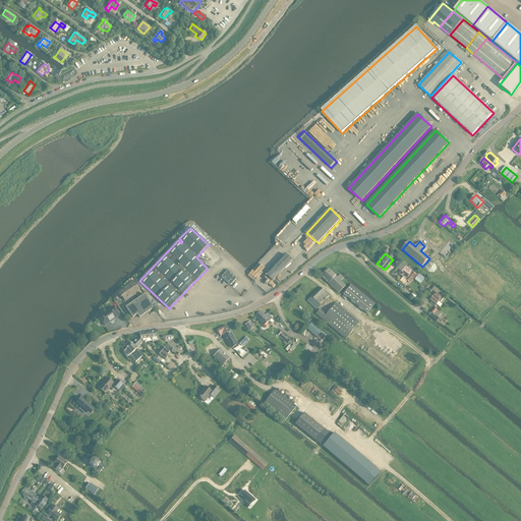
[(267,276),(273,282),(292,261),(286,255),(267,276)]
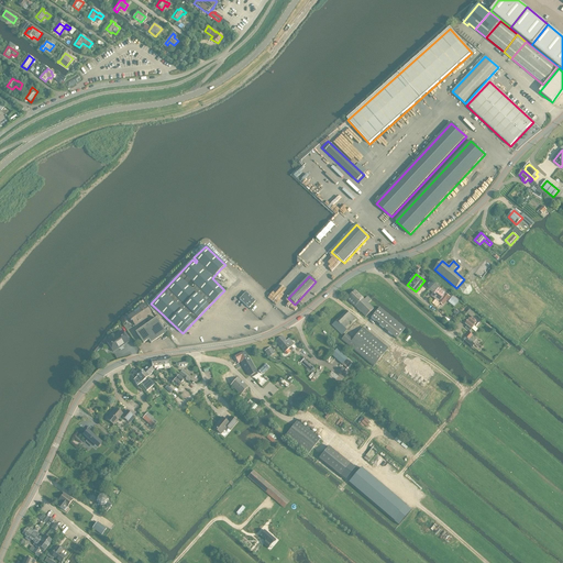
[(429,279),(423,286),(429,290),(434,284),(429,279)]
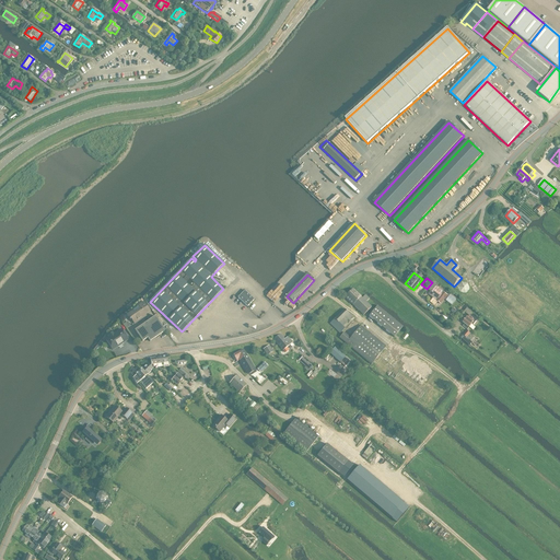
[(461,281),(457,286),(459,292),(466,292),(469,288),(467,282),(461,281)]
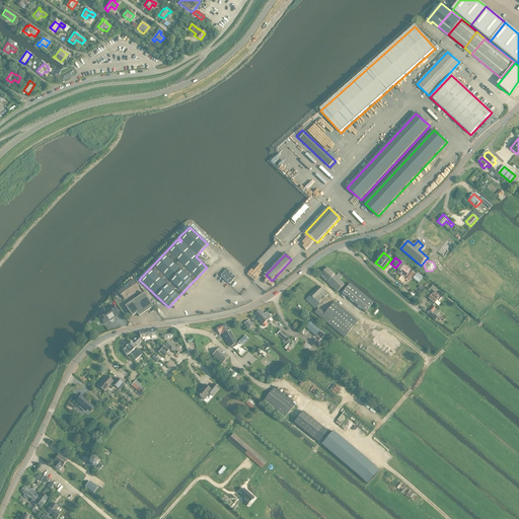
[(395,274),(398,277),(399,275),(401,276),(409,282),(412,278),(414,279),(417,275),(404,265),(401,262),(400,262),(395,268),(400,271),(398,273),(397,271),(395,274)]
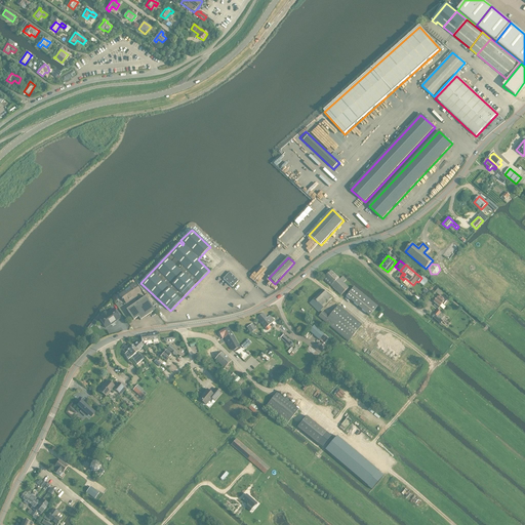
[(230,272),(223,279),(232,288),(238,281),(230,272)]
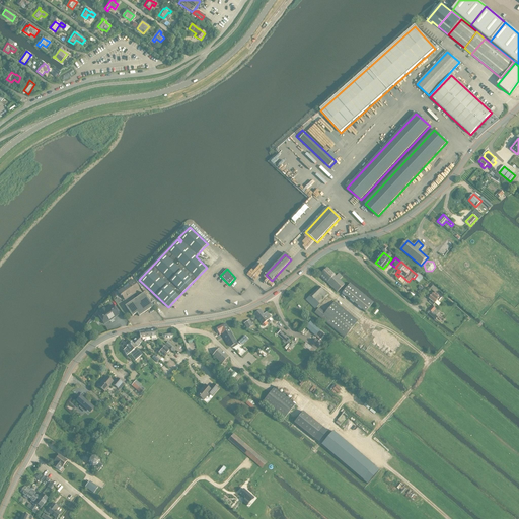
[(327,269),(320,276),(337,292),(340,289),(344,286),(345,285),(340,280),(343,277),(342,277),(341,276),(339,274),(336,277),(327,269)]
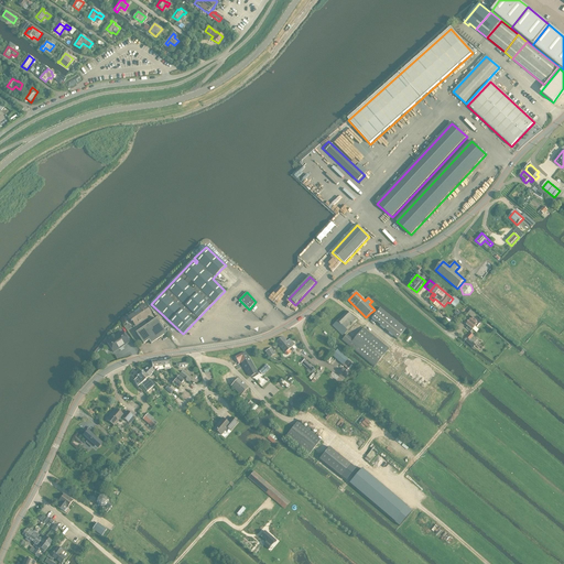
[(130,322),(131,323),(132,322),(136,326),(147,318),(145,316),(151,313),(144,304),(140,308),(141,311),(134,315),(133,314),(129,318),(131,322),(130,322)]
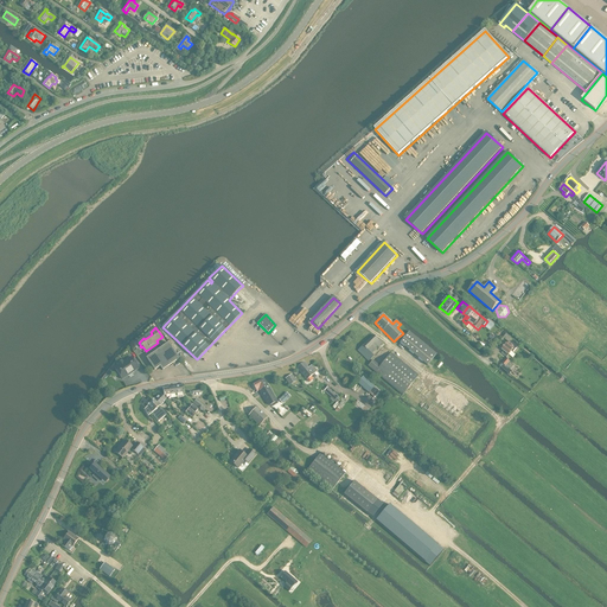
[(402,334),(397,338),(401,342),(400,343),(428,365),(434,357),(436,355),(409,332),(404,337),(402,334)]
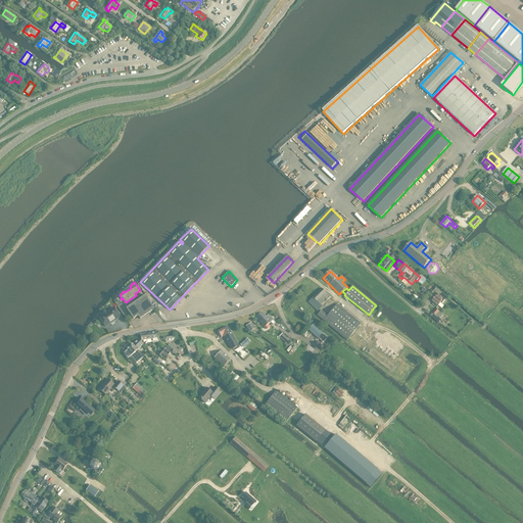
[(330,295),(322,289),(308,302),(318,312),(322,307),(320,305),(330,295)]
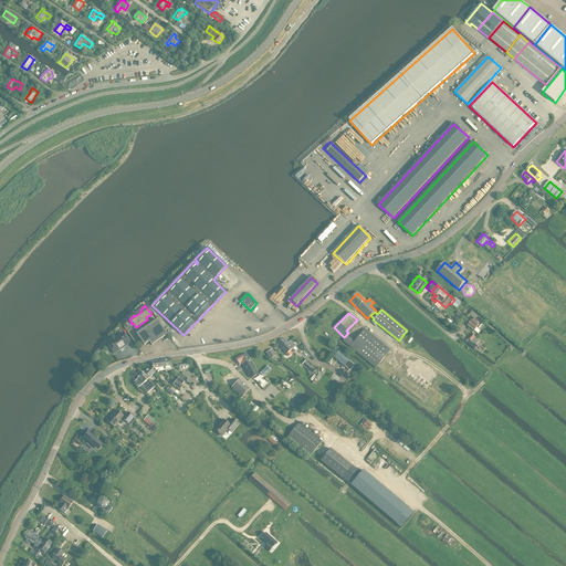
[(136,334),(144,345),(149,342),(152,346),(167,335),(157,320),(136,334)]
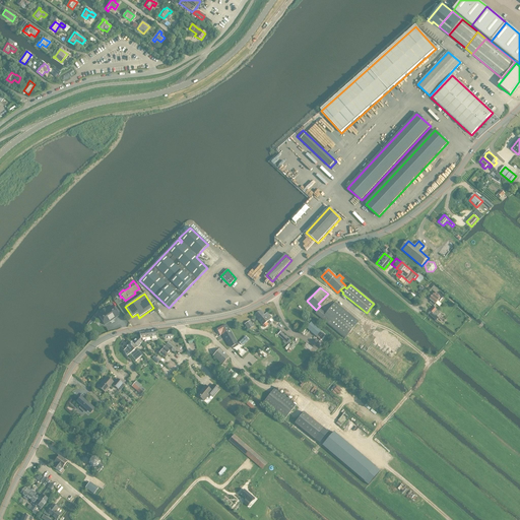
[(435,306),(438,302),(439,303),(443,298),(441,297),(436,294),(435,296),(434,295),(430,300),(432,301),(430,303),(435,306)]
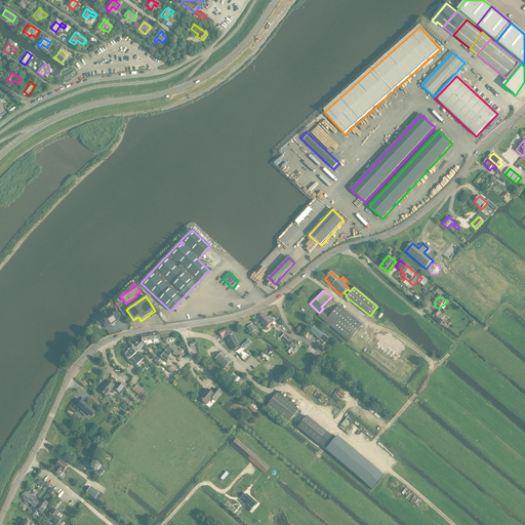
[(349,342),(363,325),(338,306),(329,317),(323,312),(318,317),(349,342)]
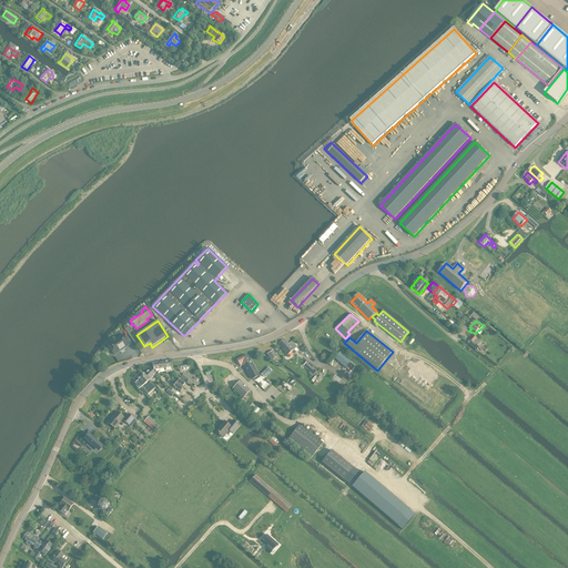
[(113,345),(110,347),(114,355),(130,345),(123,334),(115,340),(114,338),(110,341),(113,345)]
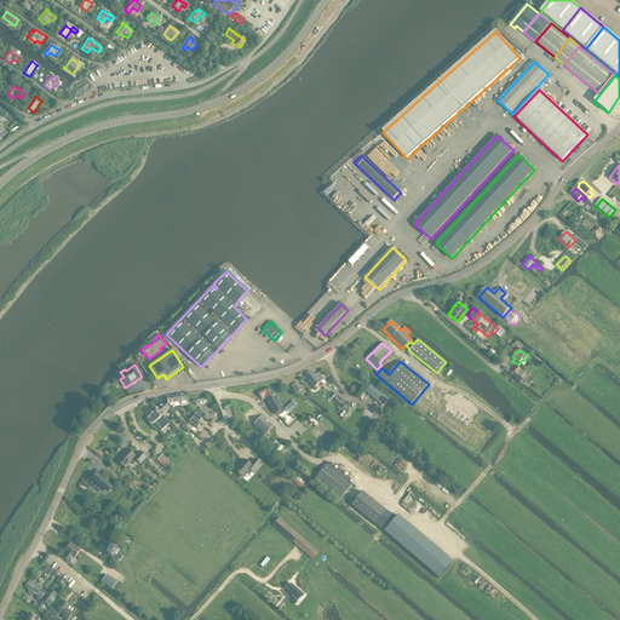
[(520,382),(521,382),(523,379),(522,378),(524,374),(523,372),(517,366),(514,371),(510,373),(516,379),(520,382)]
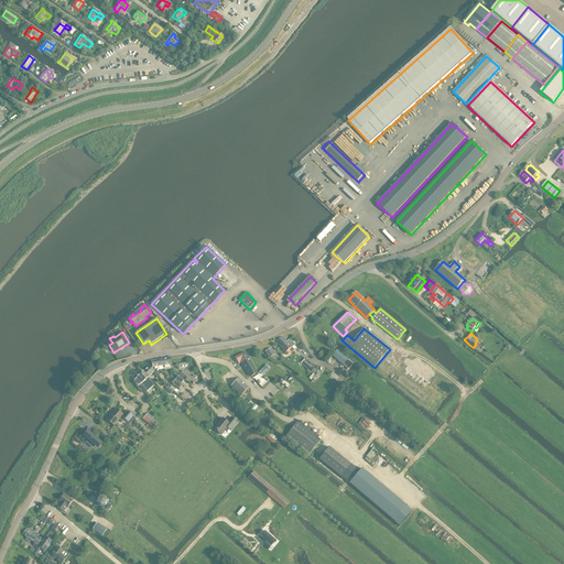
[(275,342),(281,348),(285,353),(286,355),(290,353),(289,350),(295,345),(291,340),(288,343),(282,336),(275,342)]
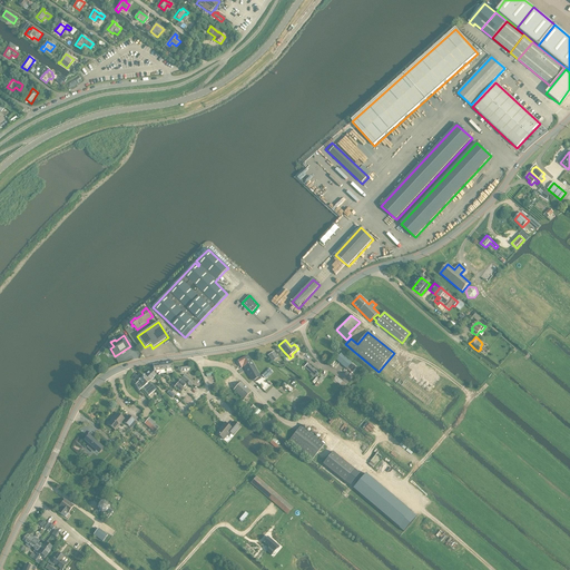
[(278,357),(274,352),(268,355),(272,362),(278,357)]
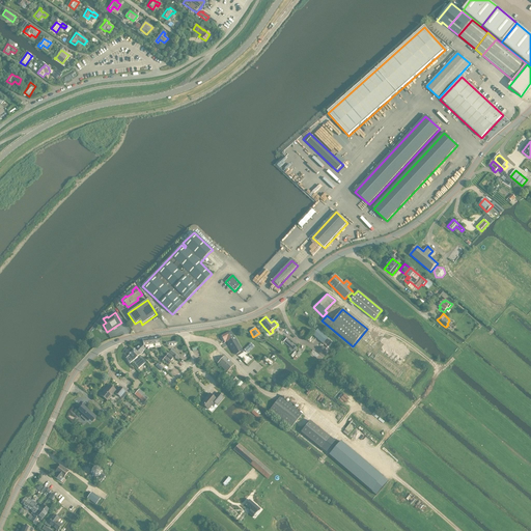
[(323,344),(328,338),(317,329),(312,335),(323,344)]
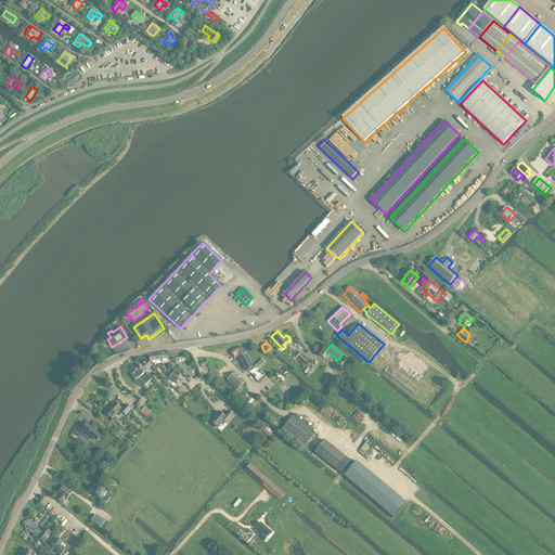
[(242,346),(231,351),(235,358),(237,357),(246,371),(247,371),(254,368),(254,366),(253,365),(244,350),(242,346)]
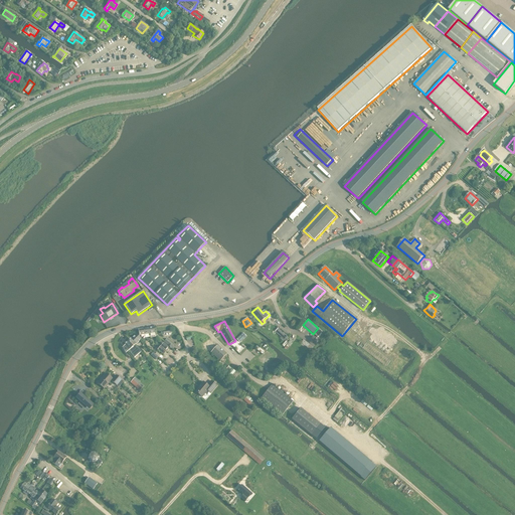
[(287,337),(288,337),(278,328),(275,332),(281,337),(280,338),(284,341),(285,342),(288,338),(287,337)]
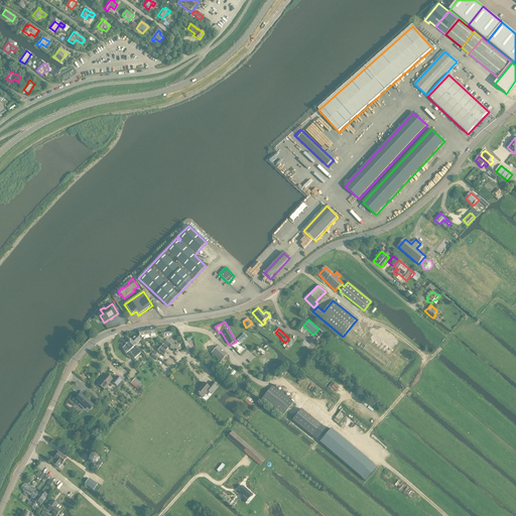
[(240,338),(237,340),(240,343),(242,342),(247,337),(244,334),(240,338)]
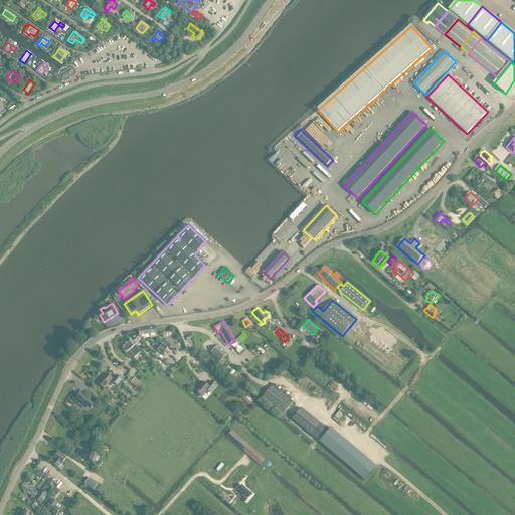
[(131,340),(136,345),(141,339),(136,334),(131,340)]
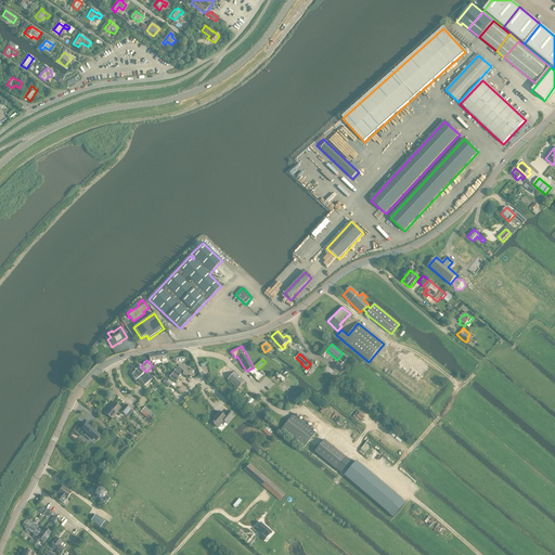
[(180,365),(177,369),(185,376),(189,373),(180,365)]
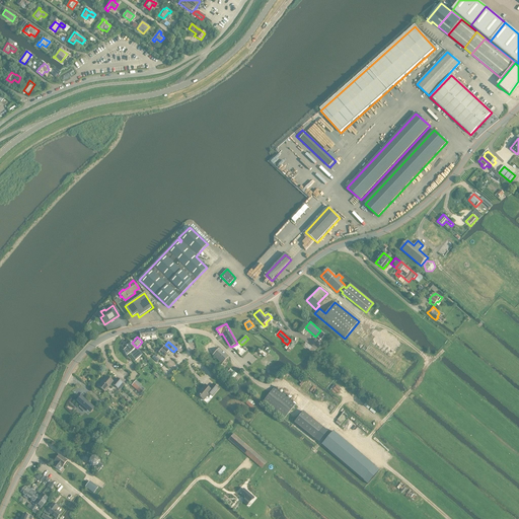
[(136,348),(137,348),(132,343),(127,348),(124,351),(127,356),(130,354),(135,361),(142,355),(136,348)]
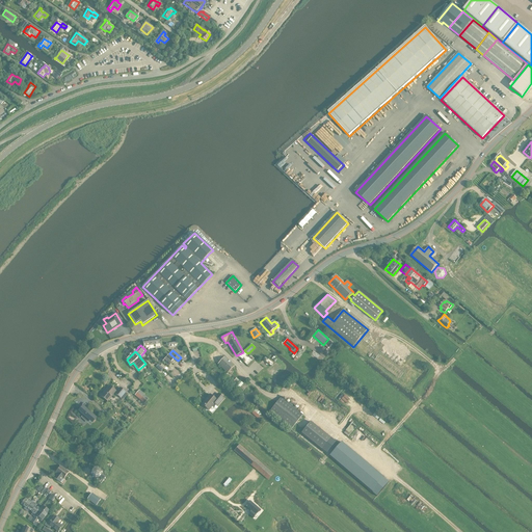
[(310,355),(320,363),(323,358),(313,351),(310,355)]
